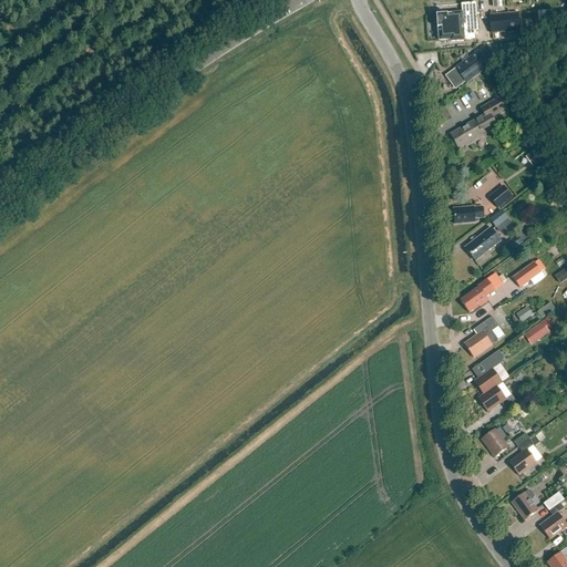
[(476,3),(461,4),(443,6),(443,9),(437,10),(437,14),(436,16),(437,29),(439,29),(440,41),(451,40),(451,42),(464,41),(464,40),(475,39),(474,29),(477,29),(476,3)]
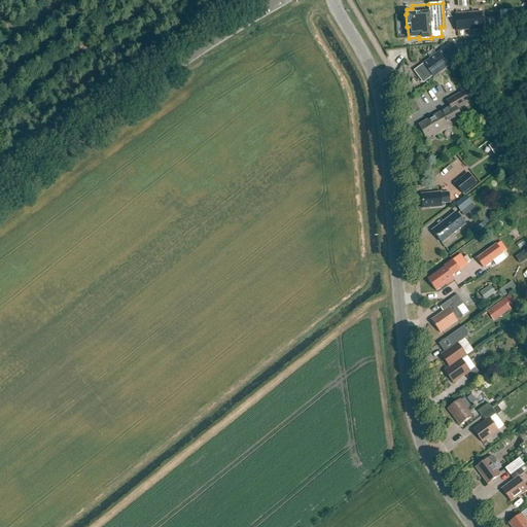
[(482,12),(455,14),(456,32),(483,30),(482,12)]
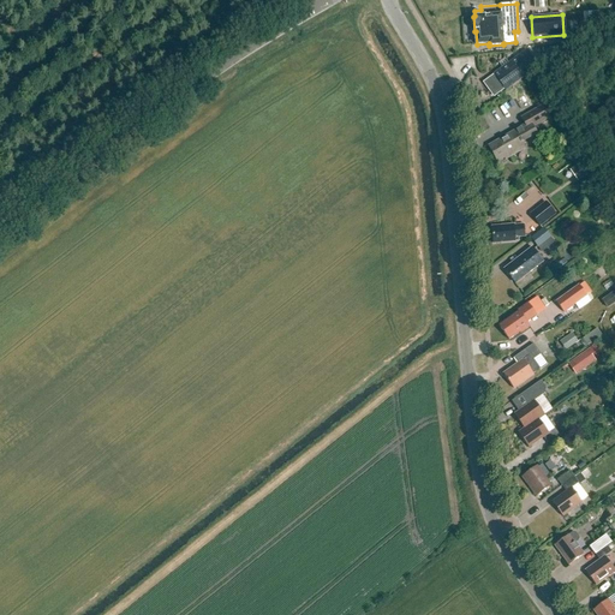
[(505,90),(506,91),(539,67),(526,51),(508,64),(502,69),(494,75),(494,76),(483,84),(494,97),(505,90)]
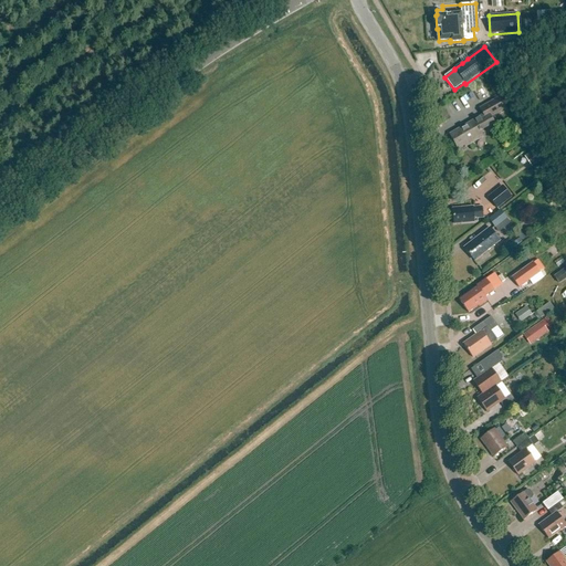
[(481,133),(490,127),(494,124),(491,118),(506,109),(499,97),(479,109),(483,115),(449,134),(458,149),(465,146),(467,148),(483,137),(481,133)]
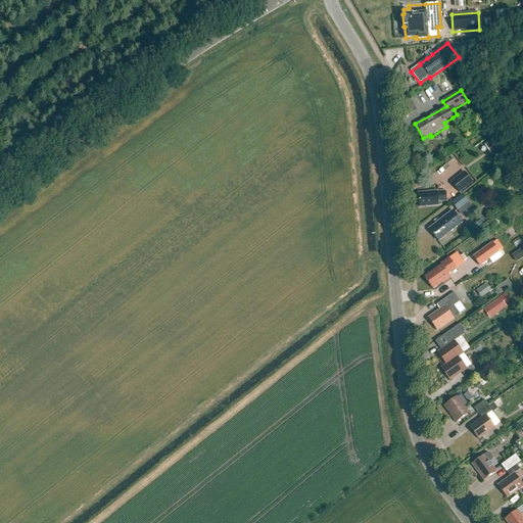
[(454,187),(460,194),(468,187),(473,183),(464,172),(450,183),(454,187)]
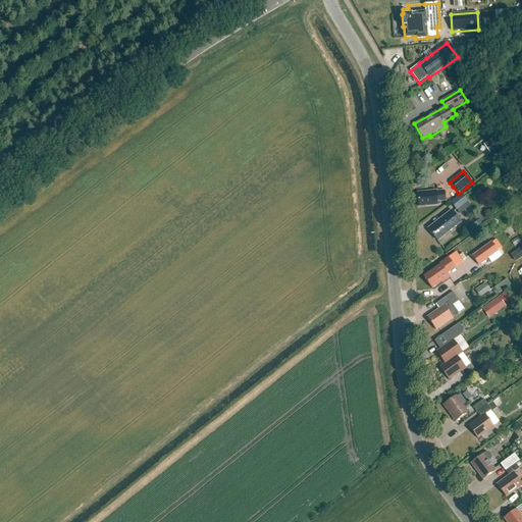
[(436,192),(417,193),(418,207),(438,206),(437,205),(439,205),(439,202),(446,202),(445,192),(436,192)]
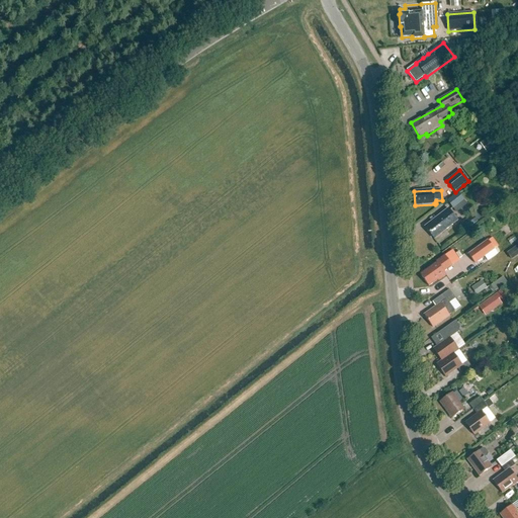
[(453,209),(464,200),(457,193),(447,201),(453,209)]
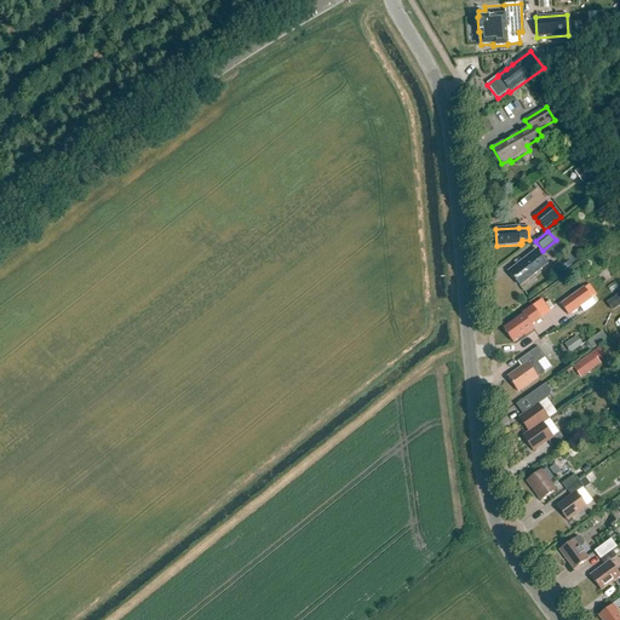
[(505,273),(534,251),(528,245),(500,267),(505,273)]
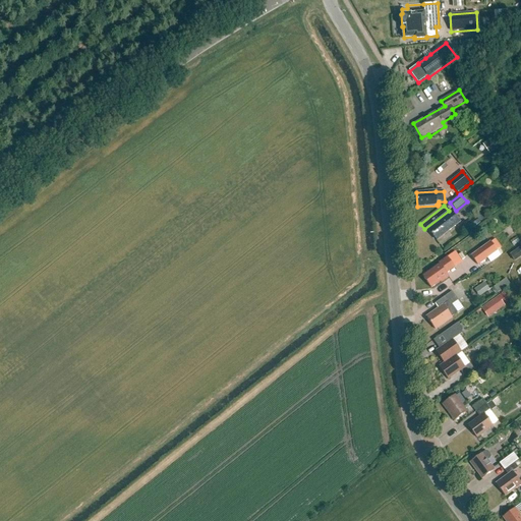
[(460,222),(451,210),(426,228),(437,240),(460,222)]
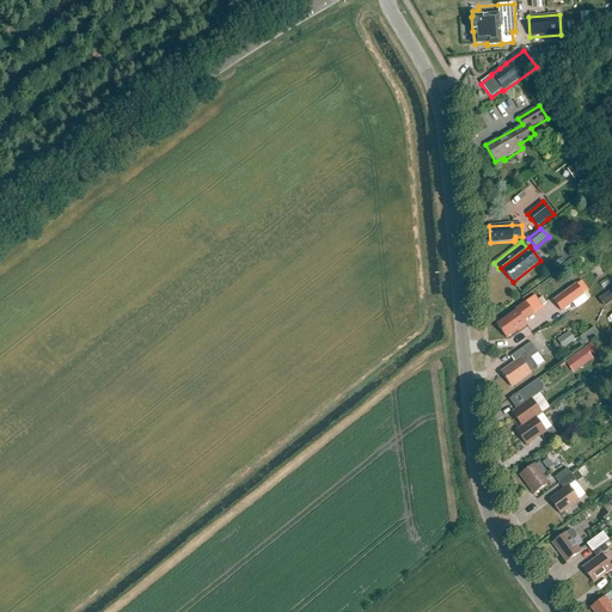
[(568,259),(563,252),(548,264),(554,270),(568,259)]
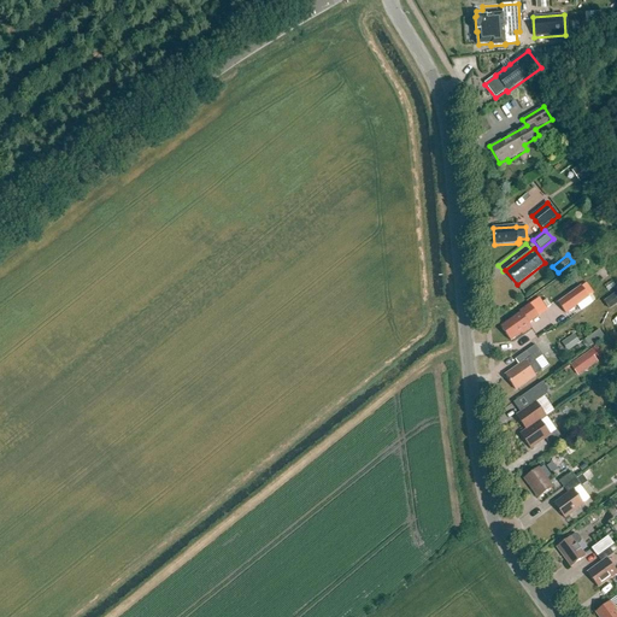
[(581,287),(558,303),(565,315),(589,298),(581,287)]
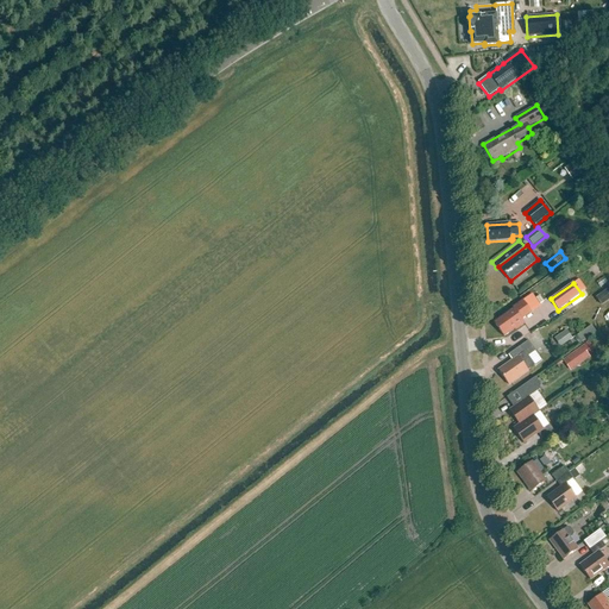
[(607,290),(596,299),(602,306),(608,300),(608,289),(607,290)]
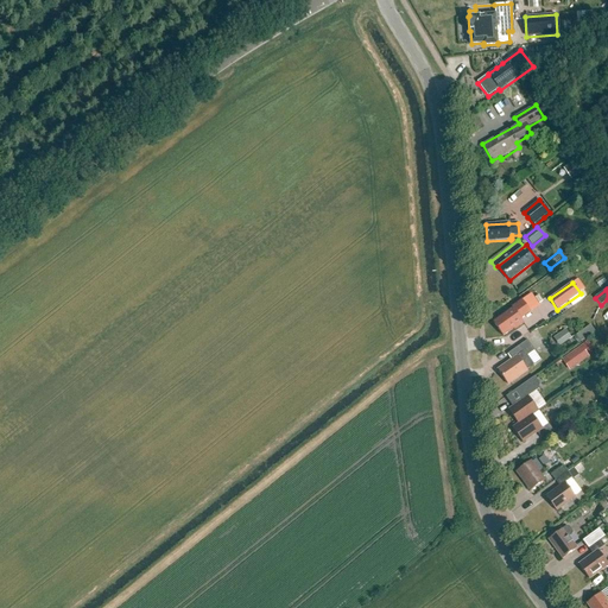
[(493,323),(504,336),(514,328),(514,329),(524,323),(521,318),(531,312),(523,301),(512,308),(513,309),(493,323)]
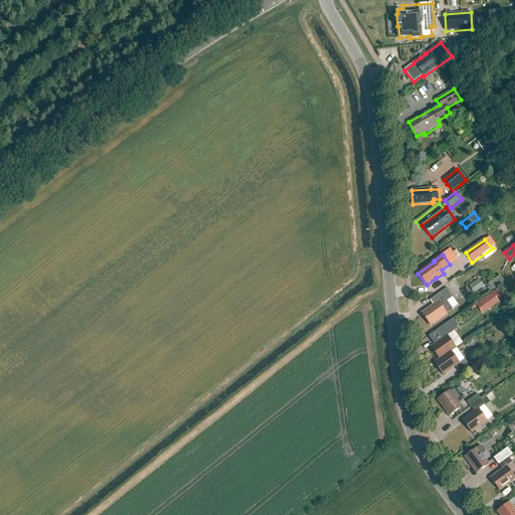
[(500,278),(489,286),(493,291),(504,283),(500,278)]
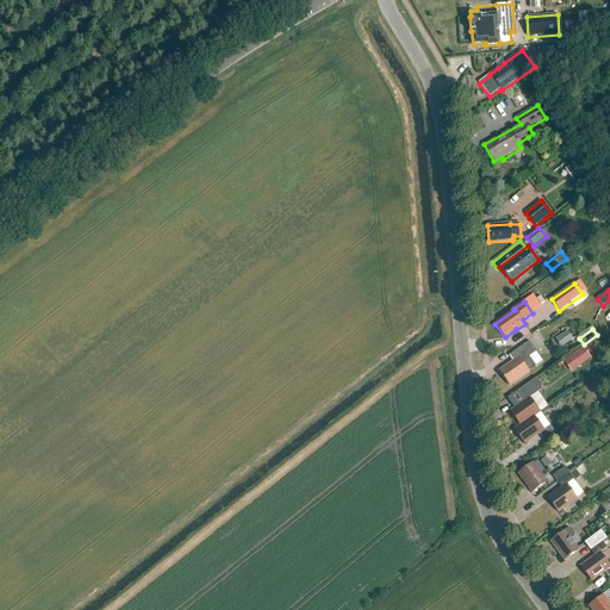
[(567,331),(559,337),(565,346),(573,340),(567,331)]
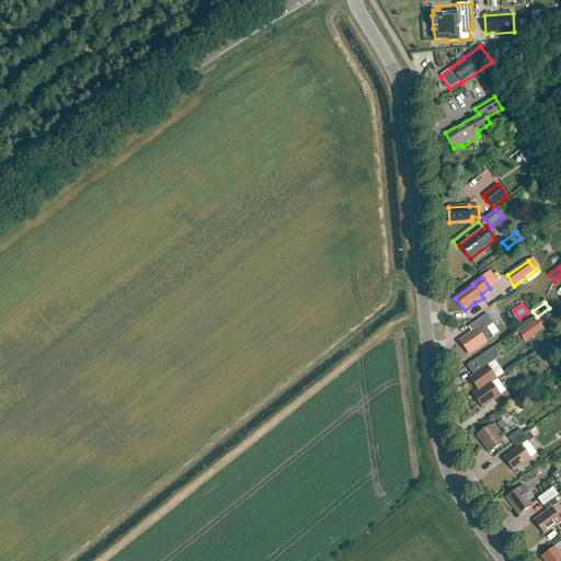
[(487,328),(493,323),(487,313),(469,325),(472,331),(459,341),(468,354),(487,342),(487,341),(492,336),(487,328)]
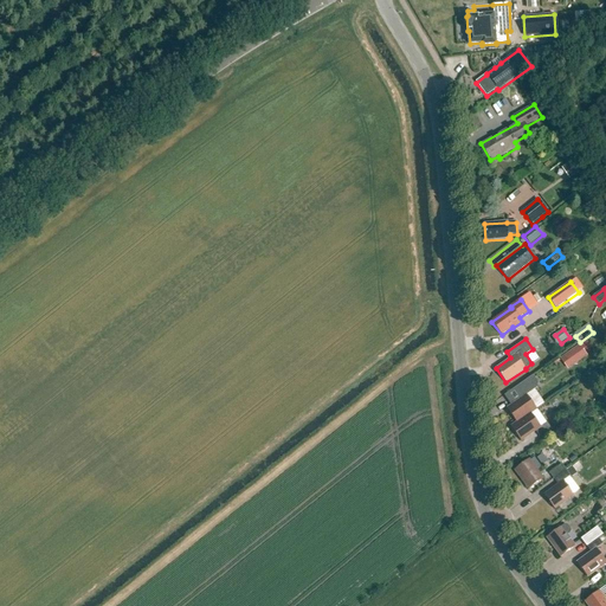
[(580,345),(560,359),(567,369),(588,356),(580,345)]
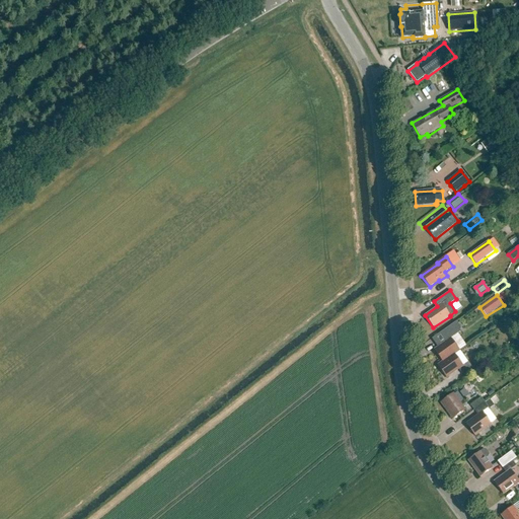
[(446,341),(434,349),(442,361),(437,365),(438,366),(455,355),(460,351),(451,338),(456,335),(453,329),(443,336),(446,341)]
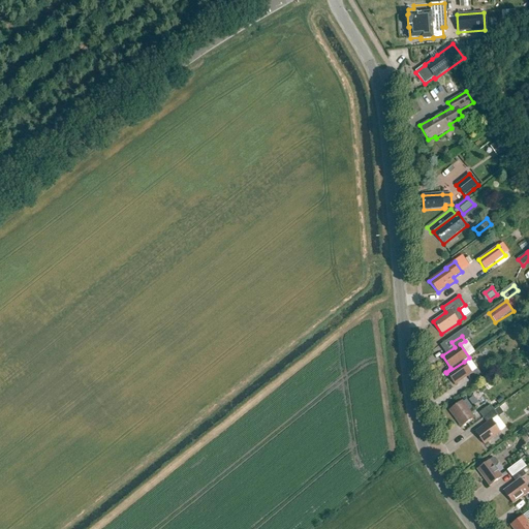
[(472,373),(464,362),(446,373),(455,385),(466,377),(469,381),(480,374),(477,369),(472,373)]
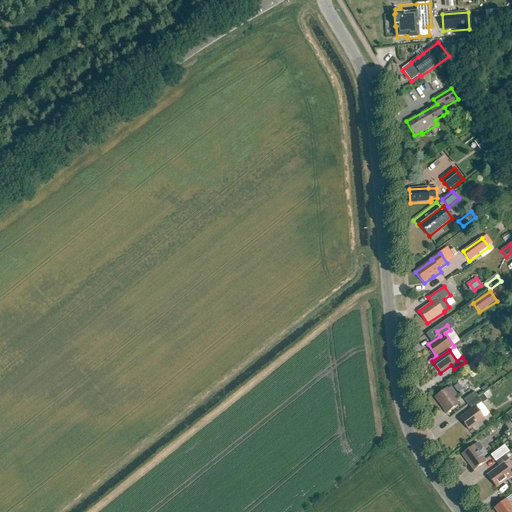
[(459,405),(447,389),(435,397),(446,414),(459,405)]
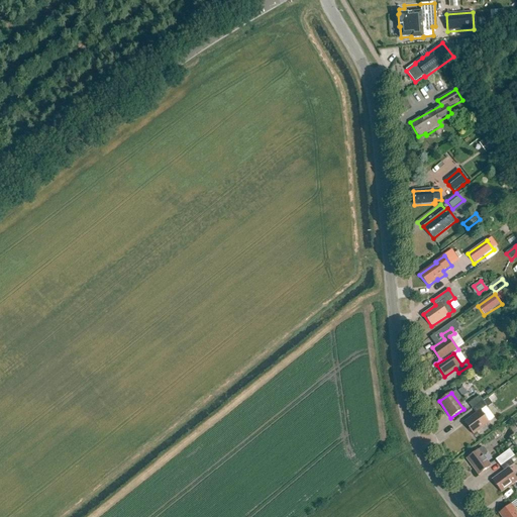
[(470,403),(474,409),(483,402),(479,396),(470,403)]
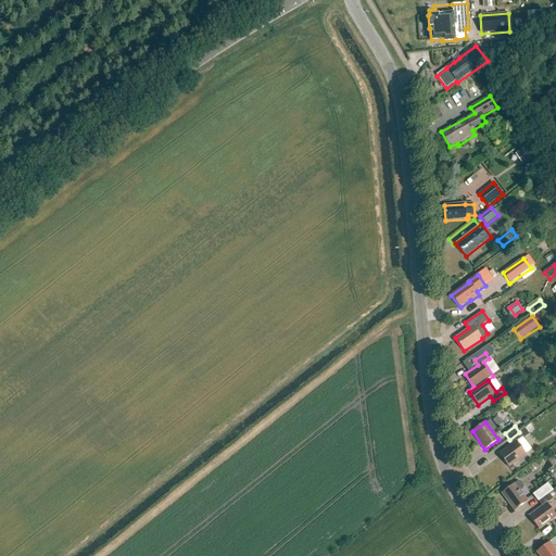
[(525,439),(529,434),(525,428),(519,432),(525,439)]
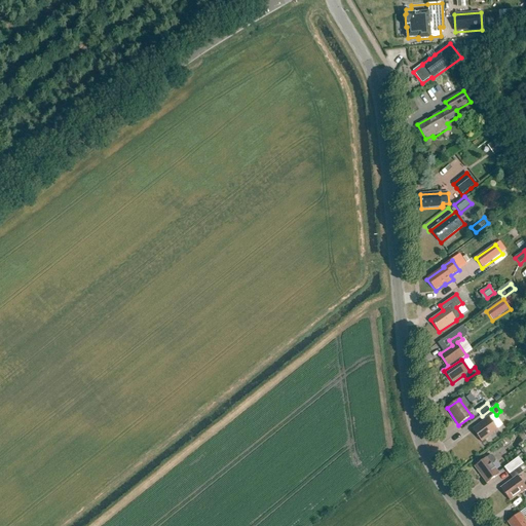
[(494,413),(491,409),(482,416),(485,420),(472,429),(481,442),(498,429),(489,417),(494,413)]
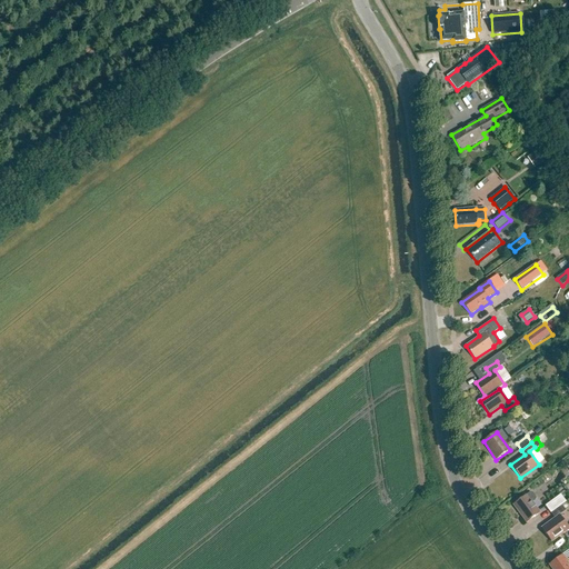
[(552,501),(558,495),(553,490),(548,498),(552,501)]
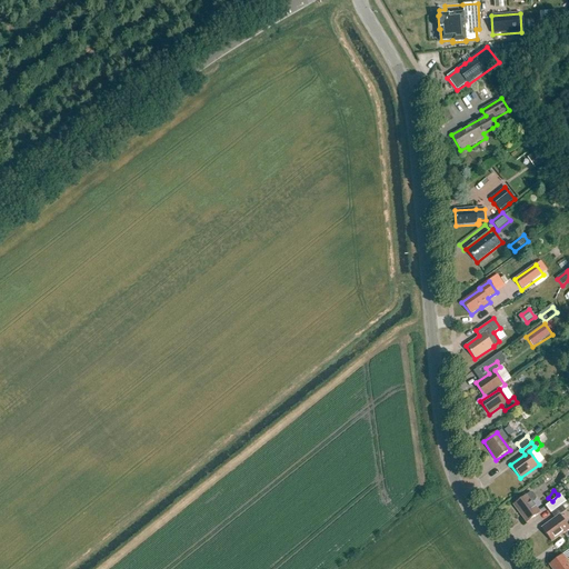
[(528,495),(513,505),(527,523),(541,512),(533,502),(536,500),(535,498),(532,493),(530,495),(528,496),(528,495)]
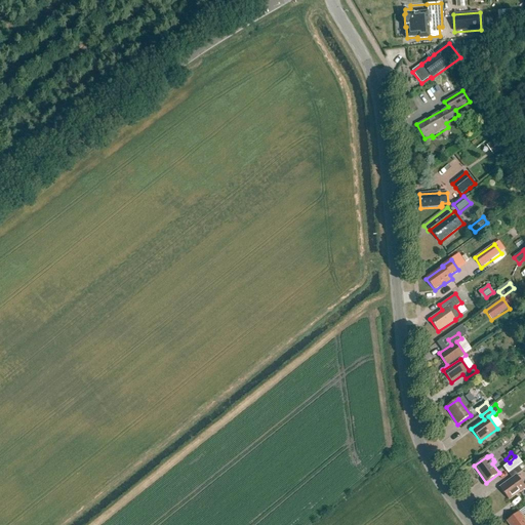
[(517,457),(502,468),(508,475),(519,467),(518,466),(522,463),(517,457)]
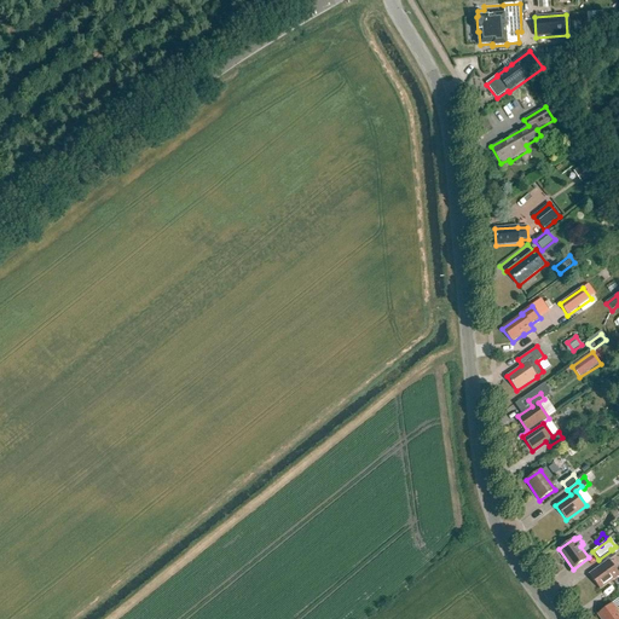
[(602,563),(589,574),(600,589),(618,574),(618,573),(609,561),(615,556),(612,550),(599,560),(602,563)]
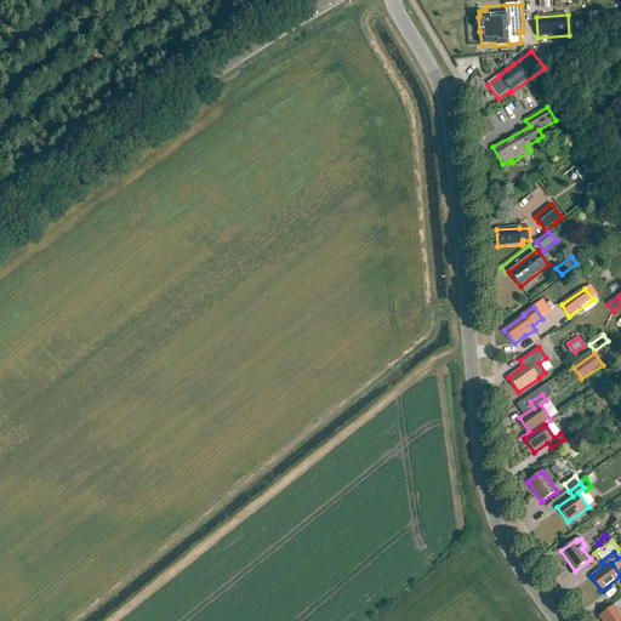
[(620,620),(620,602),(620,600),(599,616),(602,620),(620,620)]
